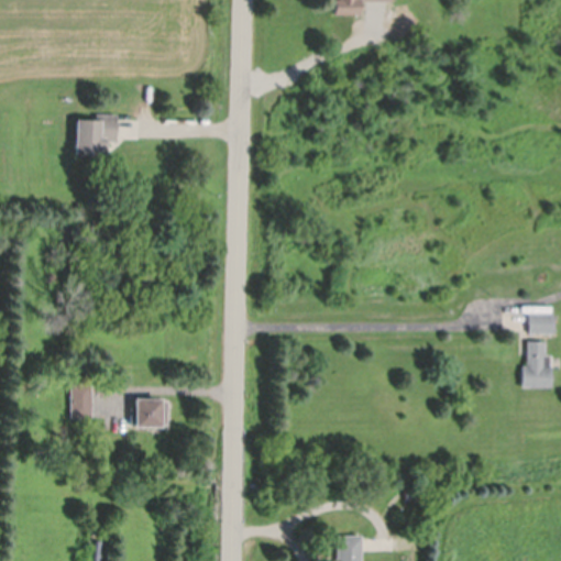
[(336,0),(363,0),(360,0),(360,14),(334,14),(334,0),(336,0)]
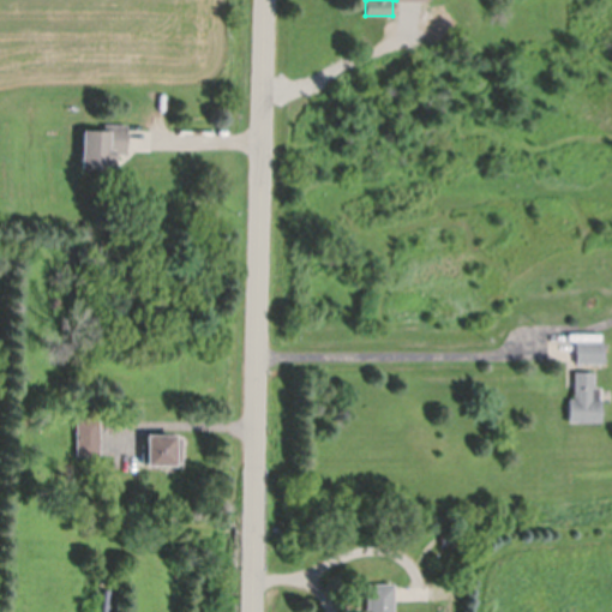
[(84,169),(85,131),(107,132),(107,124),(130,125),(129,154),(120,154),(119,169),(111,168),(111,171),(84,169)]
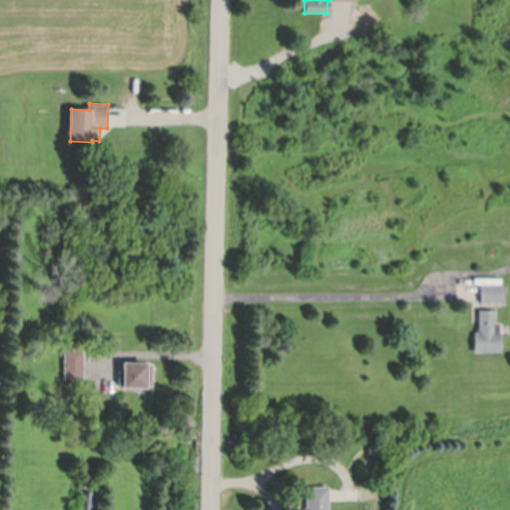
[(480,285),(503,285),(503,303),(480,303),(480,285)]
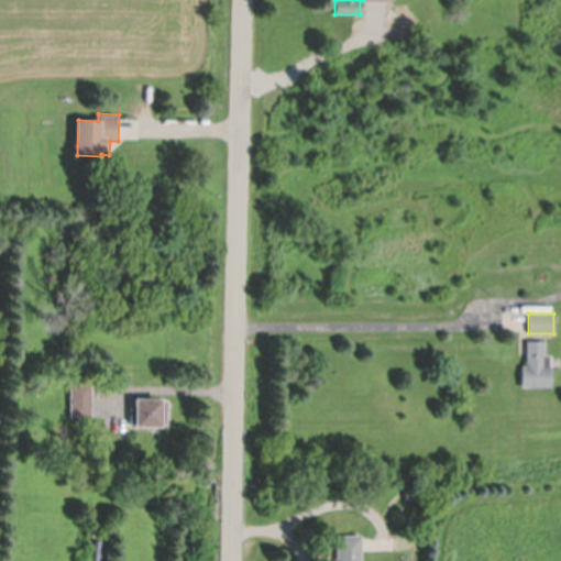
[(526,366),(527,341),(545,342),(545,355),(551,355),(550,367),(552,367),(551,388),(521,387),(521,366),(526,366)]
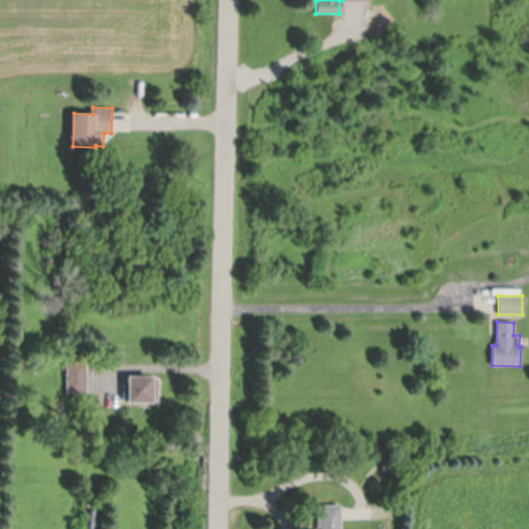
[(68,393),(68,361),(89,361),(88,393),(68,393)]
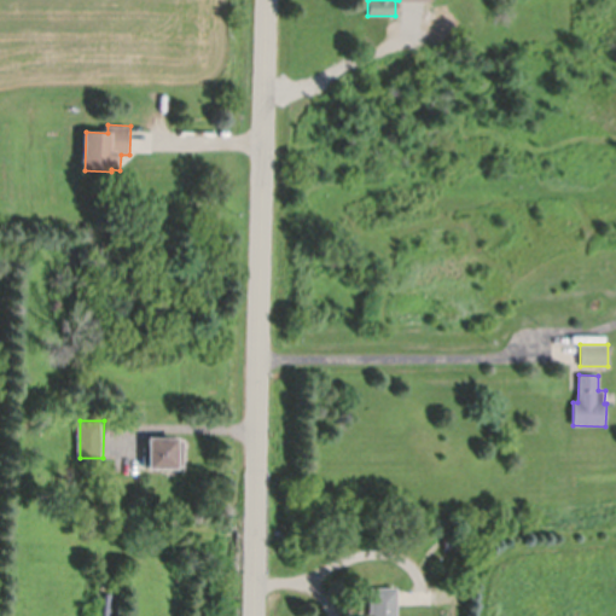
[(150,440),(185,440),(185,466),(179,466),(179,471),(149,471),(150,440)]
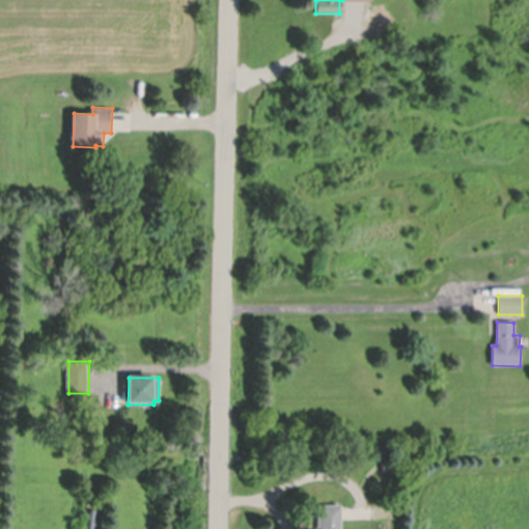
[(317,528),(317,505),(341,505),(341,528),(317,528)]
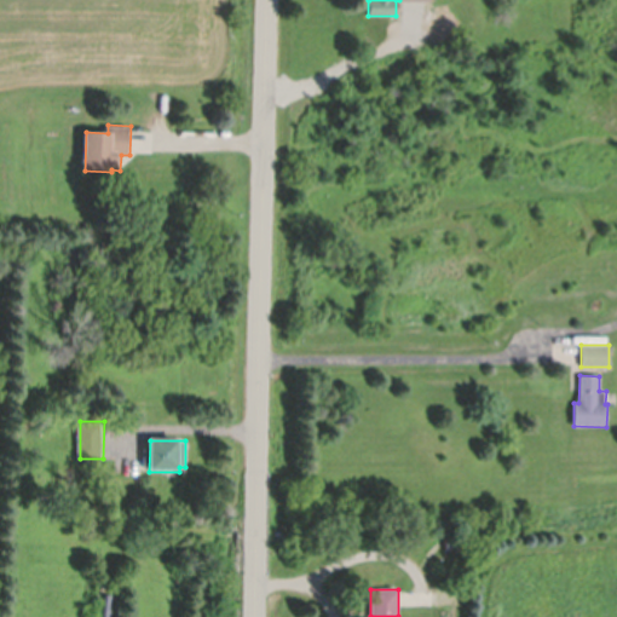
All buildings are outlined.
